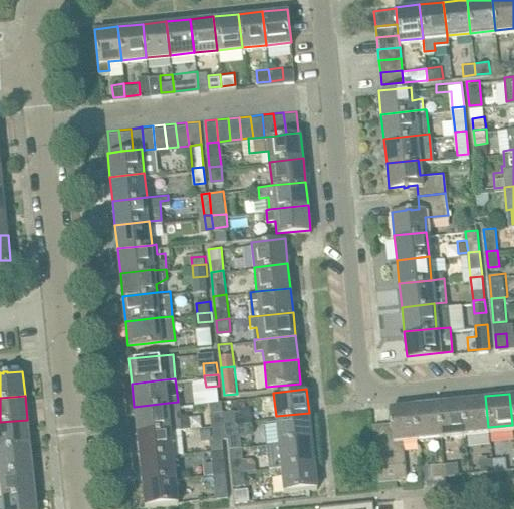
[(485,396),(462,398),(465,430),(488,427),(485,396)]
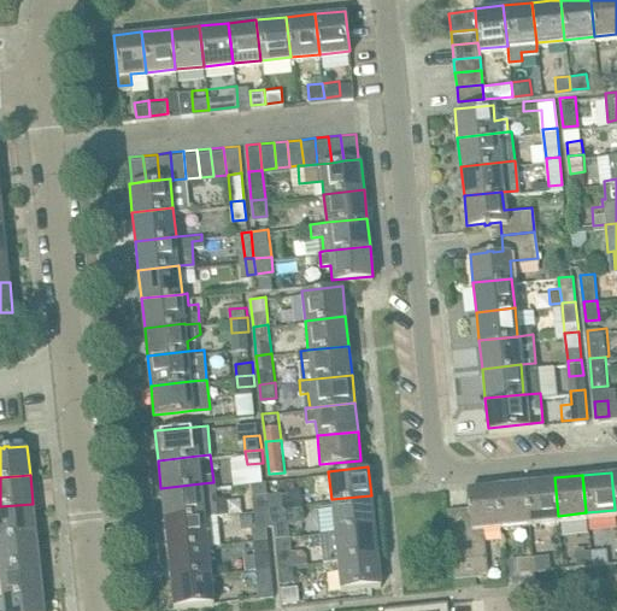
[(554,477),(527,481),(530,518),(558,516),(554,477)]
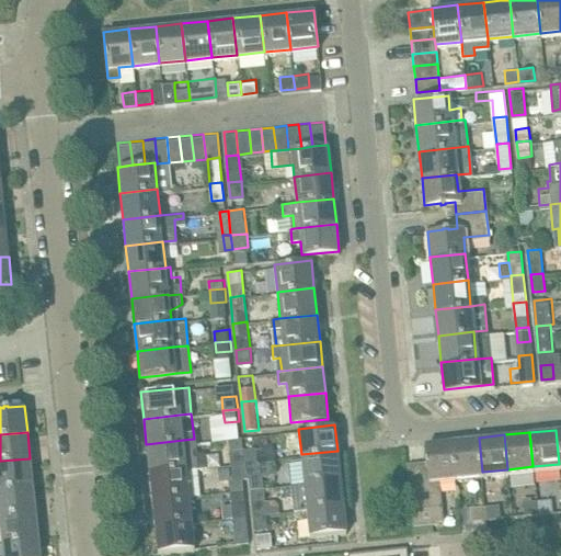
[(479,438),(451,440),(455,474),(482,472),(479,438)]
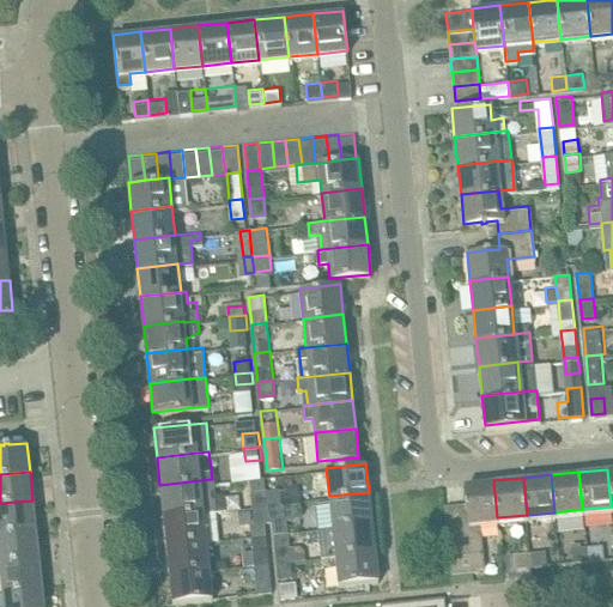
[(212,479),(200,480),(159,485),(163,513),(202,509),(225,507),(223,487),(213,489),(212,479)]
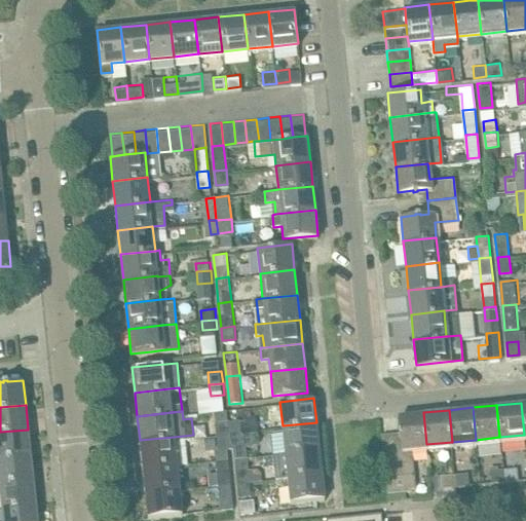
[(228,432),(227,421),(226,412),(215,413),(217,433),(228,432)]
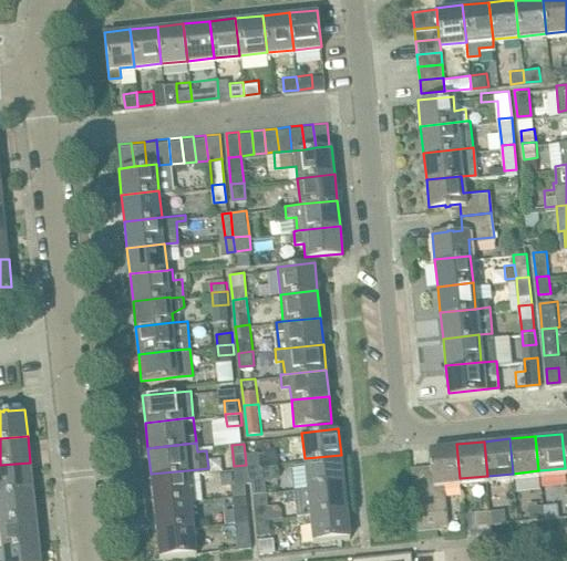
[(460,478),(456,444),(430,447),(431,464),(411,466),(418,528),(444,526),(442,510),(446,510),(443,480),(460,478)]
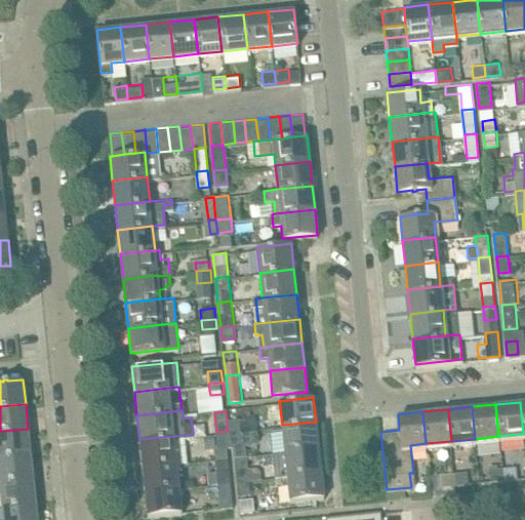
[(228,431),(241,429),(240,418),(227,421),(228,431)]
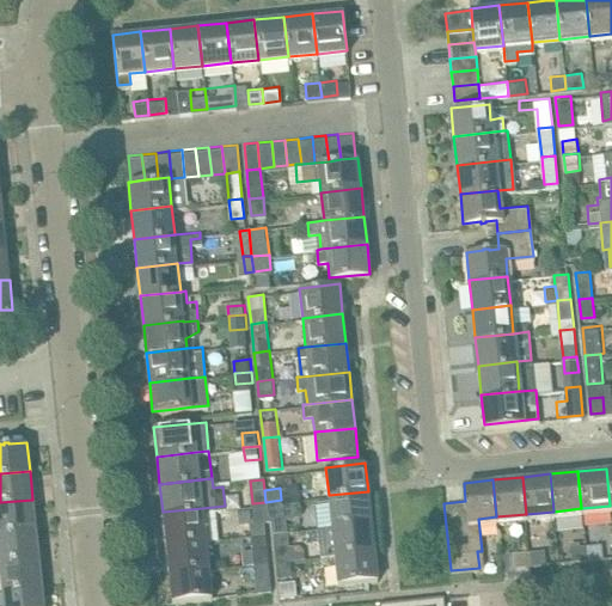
[(372,520),(368,491),(329,495),(331,524),(372,520)]
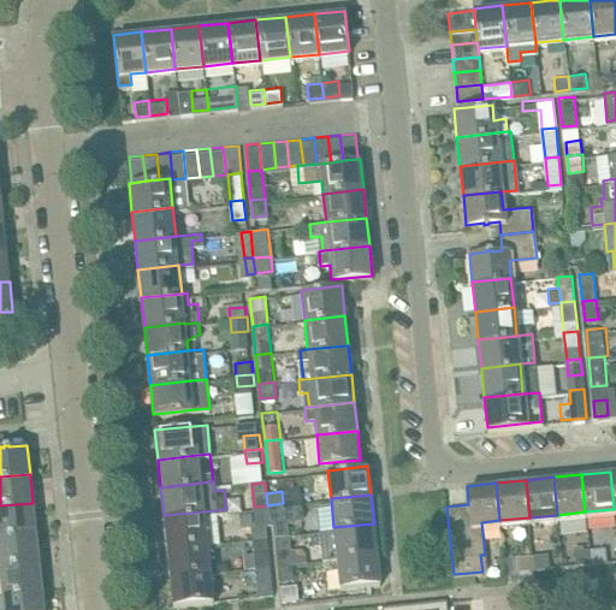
[(0,534),(35,531),(33,503),(0,505),(0,534)]
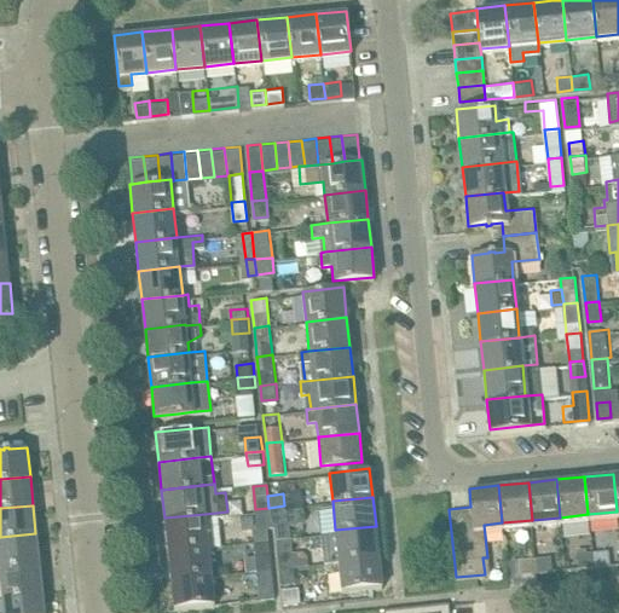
[(284,505),(268,508),(271,527),(287,525),(284,505)]
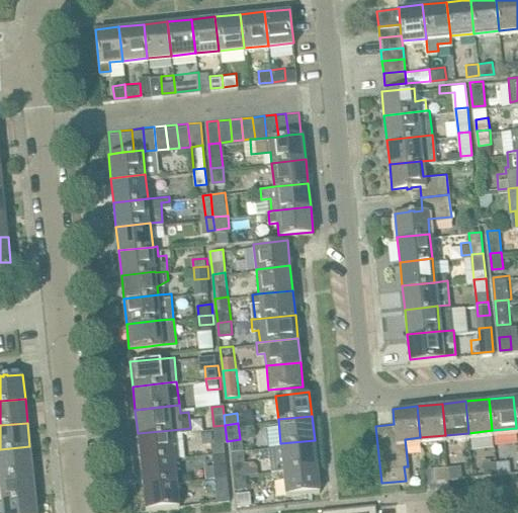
[(227,441),(225,425),(213,426),(214,442),(227,441)]
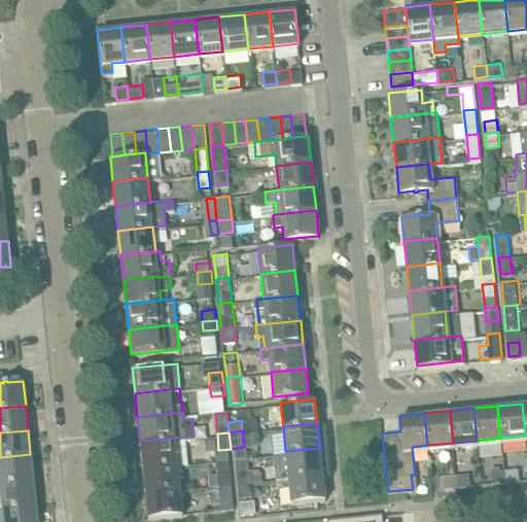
[(214,437),(204,438),(205,446),(215,445),(214,437)]
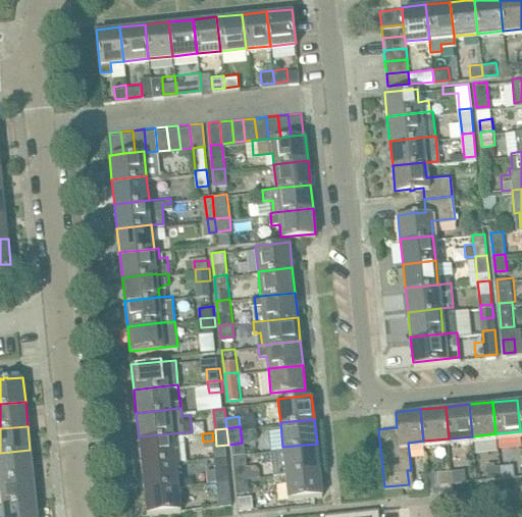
[(175,458),(172,433),(139,436),(141,461),(175,458)]
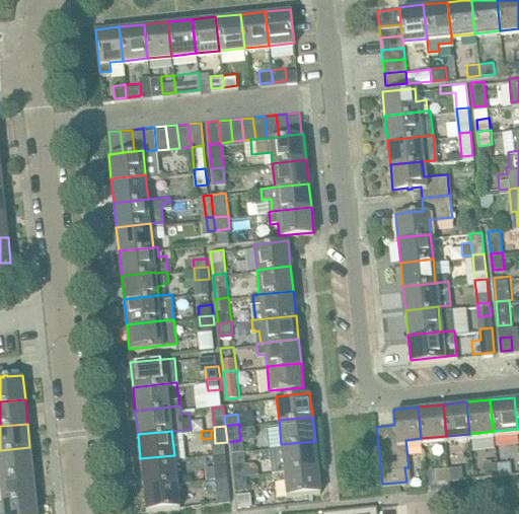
[(315,441),(281,444),(284,469),(317,465),(315,441)]
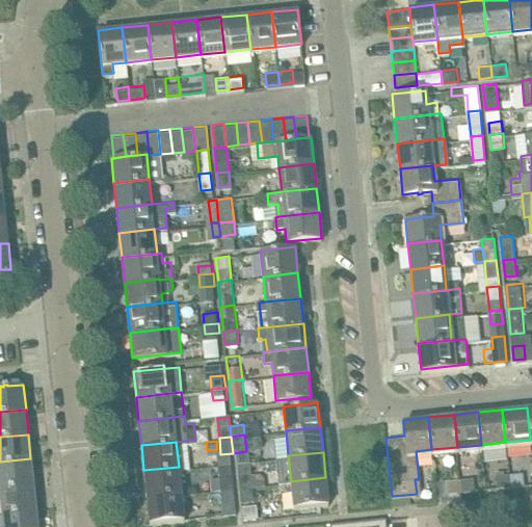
[(291,481),(288,455),(275,457),(278,482),(291,481)]
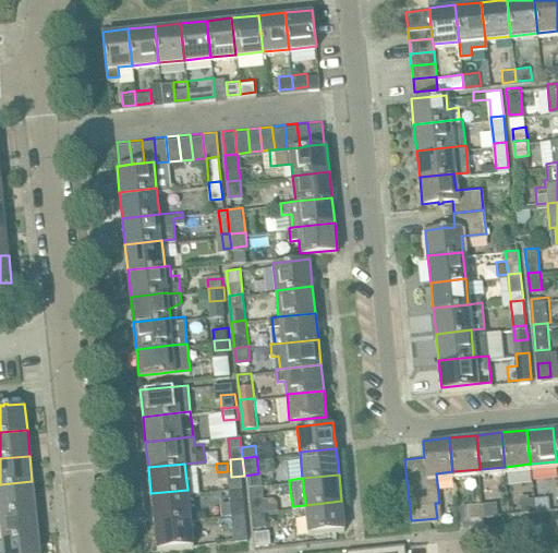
[(32,481),(0,484),(0,511),(35,507),(32,481)]
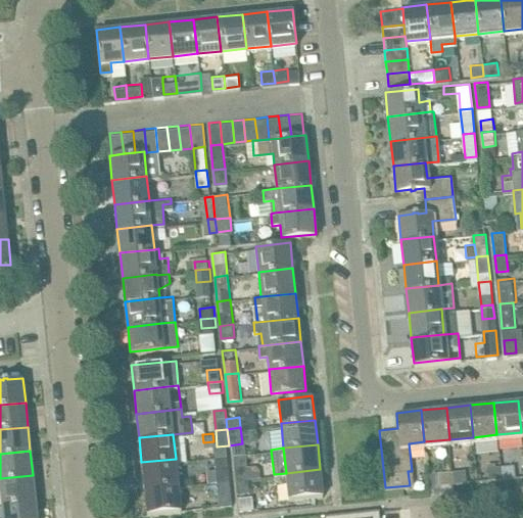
[(217,479),(229,478),(226,453),(214,455),(217,479)]
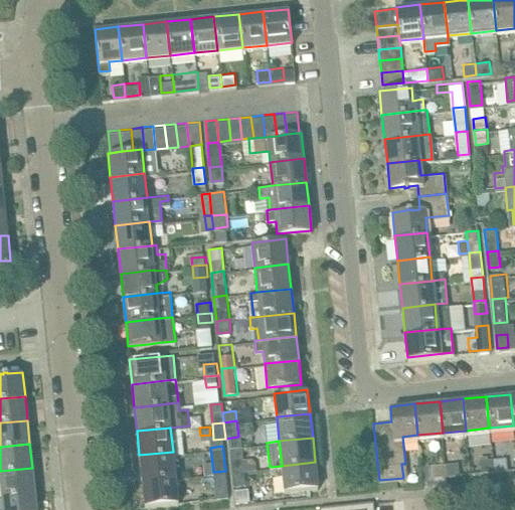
[(231,470),(243,469),(241,446),(229,447),(231,470)]
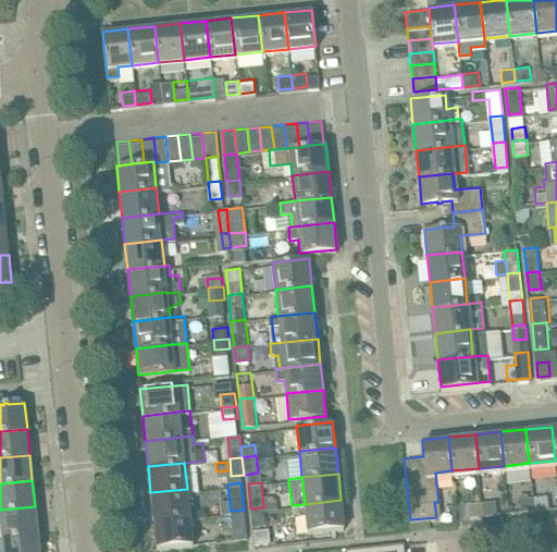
[(189,515),(187,489),(150,492),(153,519),(189,515)]
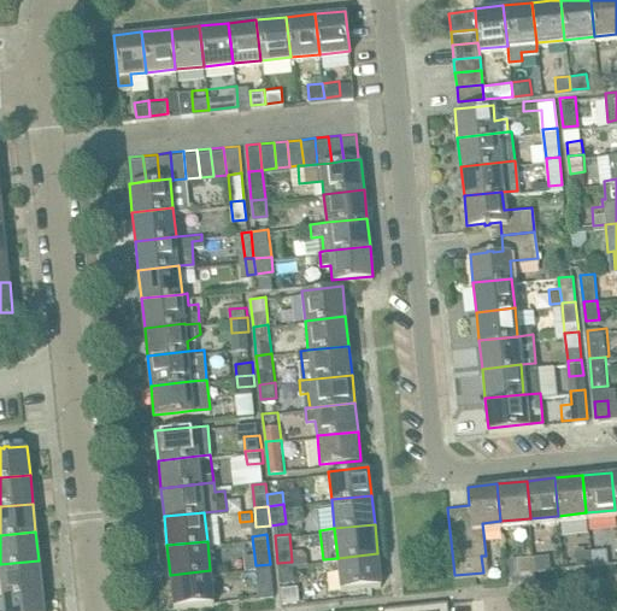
[(606,545),(589,546),(591,562),(607,559),(606,545)]
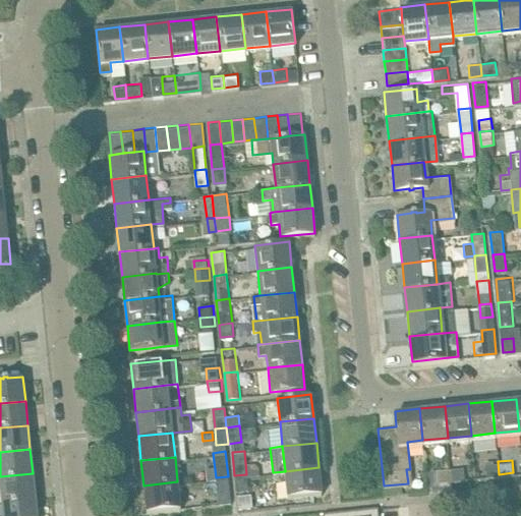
[(499,474),(498,461),(485,463),(486,475),(499,474)]
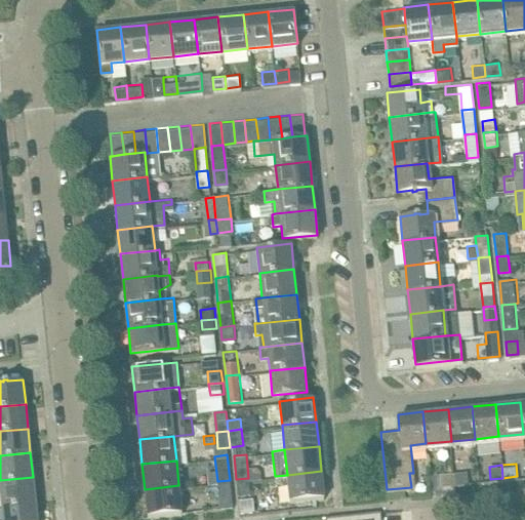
[(467,469),(453,470),(454,483),(469,481),(467,469)]
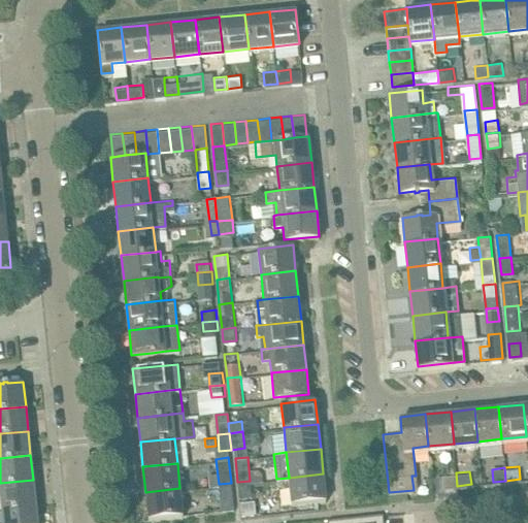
[(457,486),(456,472),(442,475),(443,487),(457,486)]
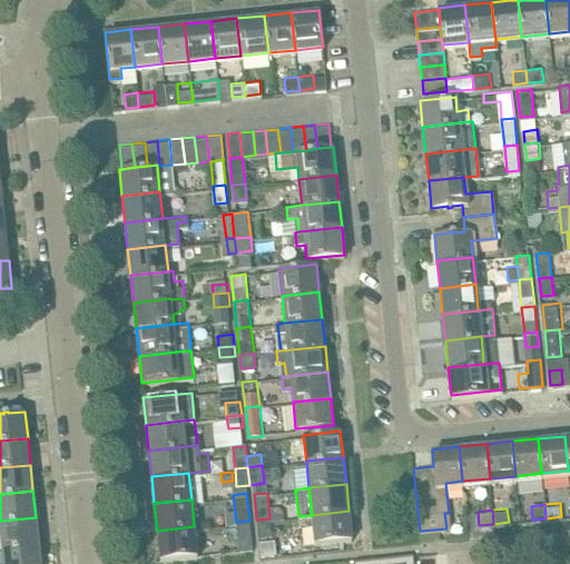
[(352,538),(349,511),(312,515),(314,542),(352,538)]
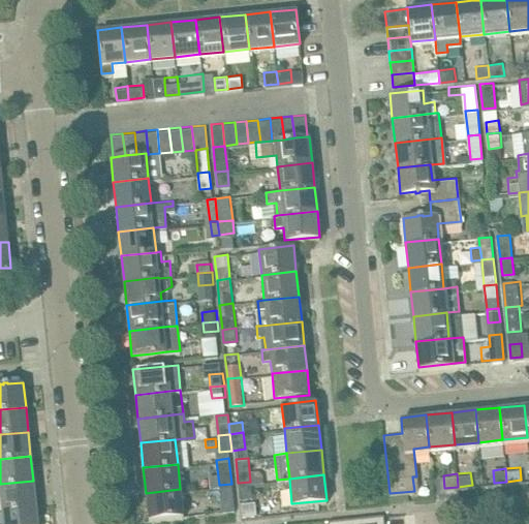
[(33,481),(0,484),(0,495),(1,510),(36,505),(33,481)]
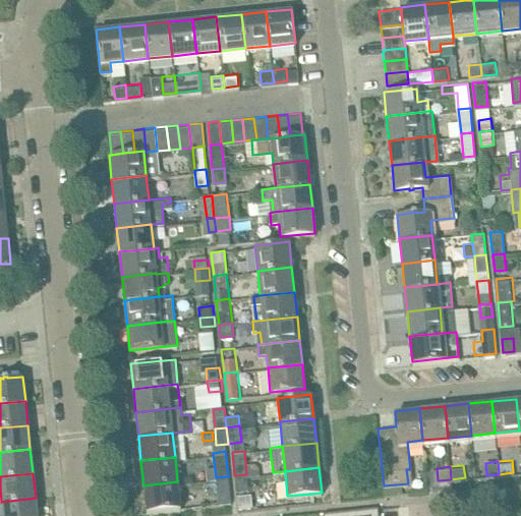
[(246,474),(234,475),(235,490),(248,489),(246,474)]
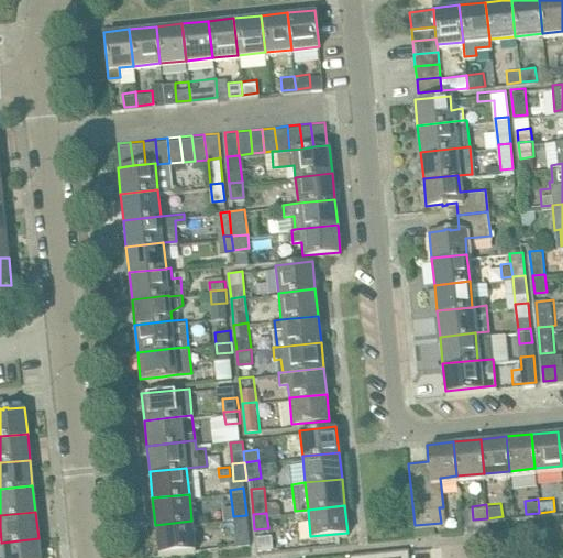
[(246,515),(233,516),(235,543),(249,542),(246,515)]
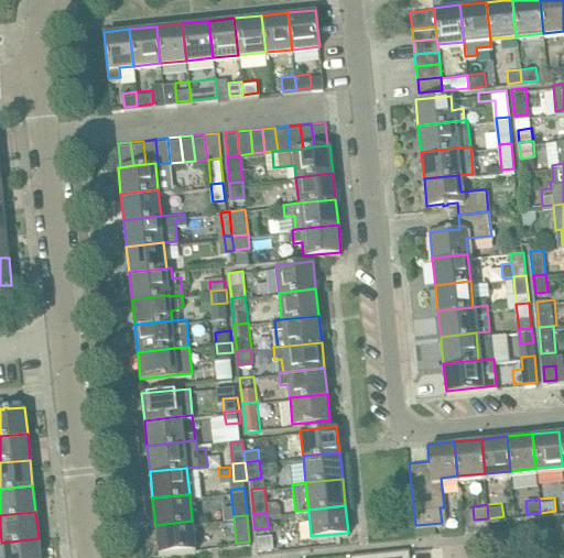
[(192,521),(155,525),(159,553),(195,548),(192,521)]
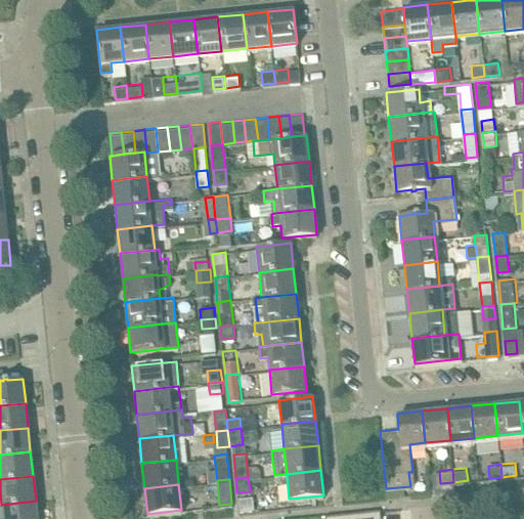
[(37,518),(36,501),(1,505),(2,518),(37,518)]
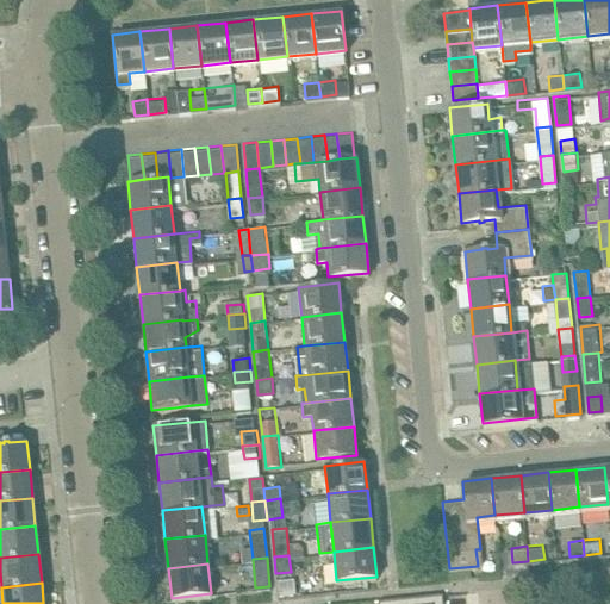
[(443,603),(442,592),(378,598),(378,603),(443,603)]
